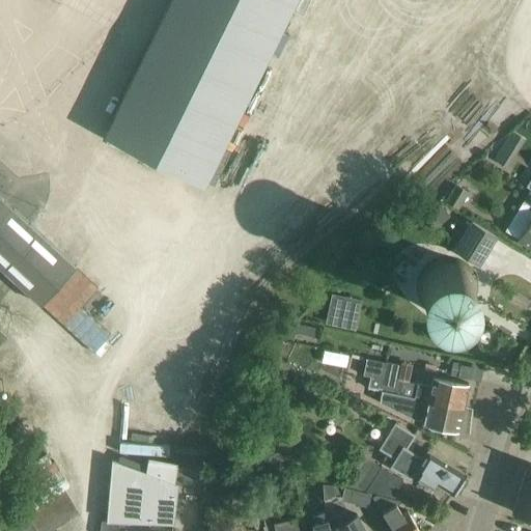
[(170,0),(106,134),(203,183),(292,0),(170,0)]
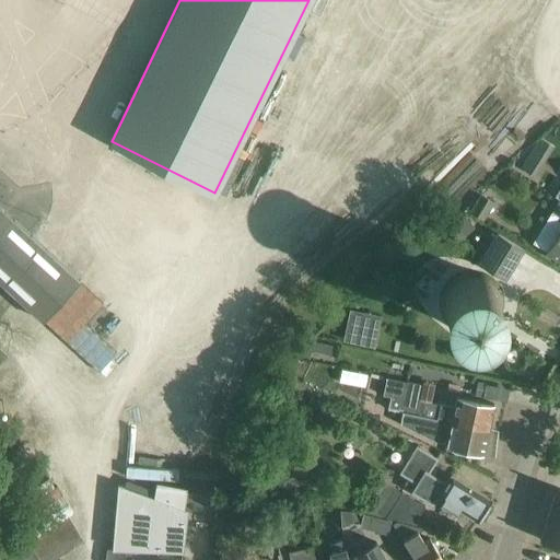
[(531,156),(525,165),(533,170),(531,173),(534,175),(541,164),(531,156)]
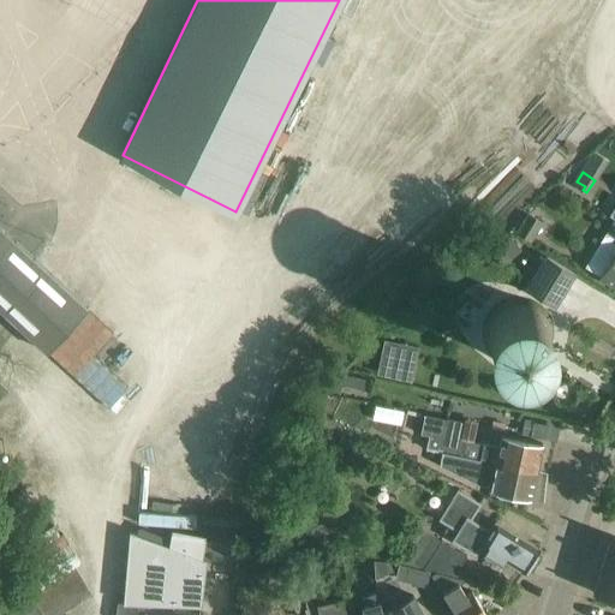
[(517,232),(533,242),(545,221),(530,210),(517,232)]
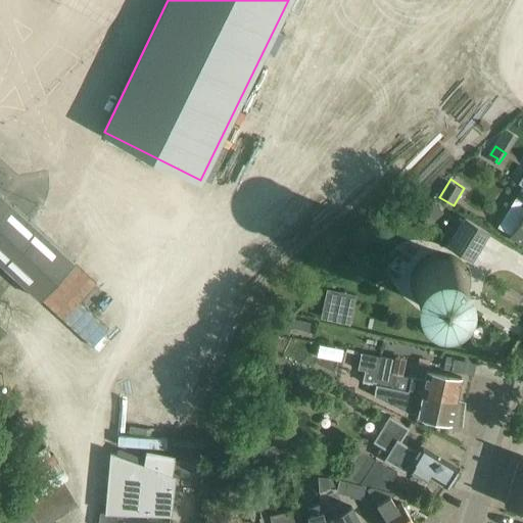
[(76,263),(0,193),(0,262),(41,299),(76,263)]
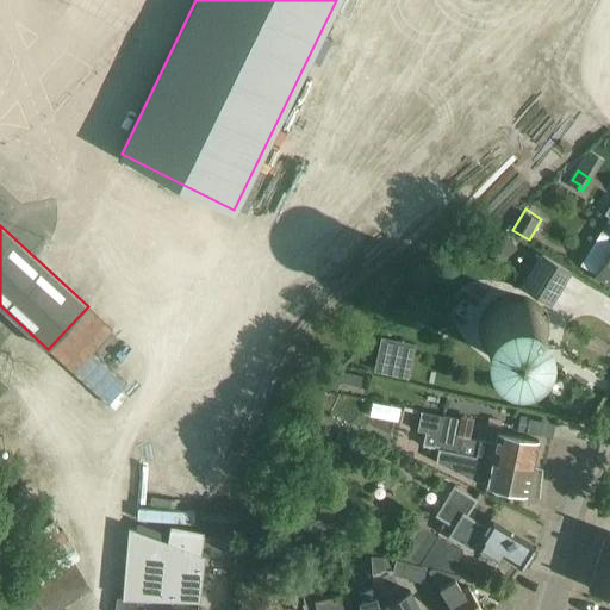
[(607,238),(586,269),(596,275),(609,284),(609,238),(609,241),(607,238)]
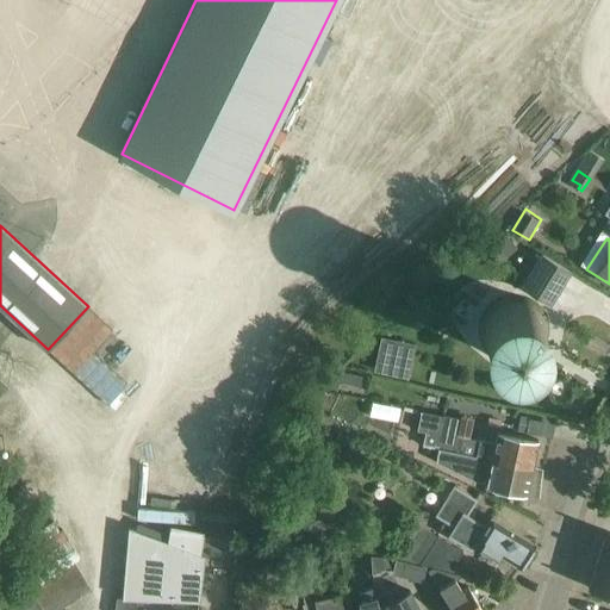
[(552,305),(572,271),(541,254),(522,287),(552,305)]
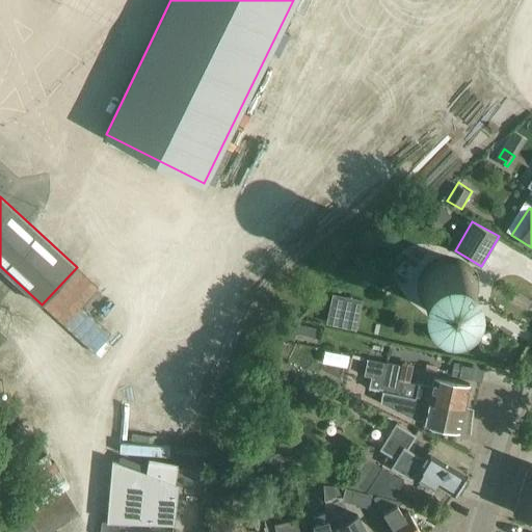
[(448,320),(454,319),(458,318),(463,316),(468,313),(472,309),(475,304),(477,299),(478,295),(479,289),(478,284),(477,278),(475,274),(472,270),(468,266),(463,263),(458,261),(453,260),(448,259),(443,260),(437,261),(435,262),(433,263),(428,266),(425,270),(422,274),(420,278),(418,284),(418,289),(418,295),(420,299),(422,304),(425,309),(428,313),(433,316),(437,318),(443,319),(448,320)]
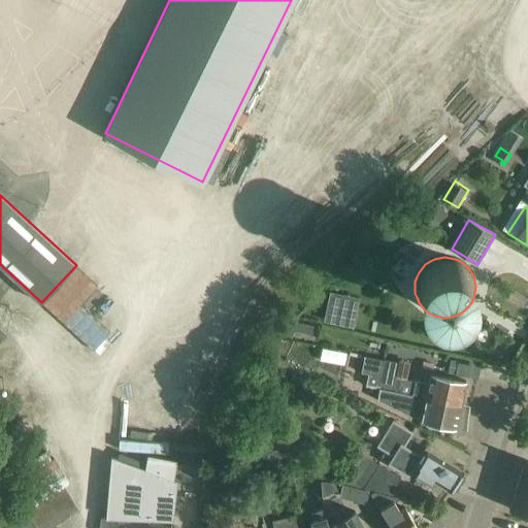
[(287,326),(286,331),(289,337),(293,338),(295,331),(302,332),(309,328),(310,325),(297,323),(292,322),(287,326)]
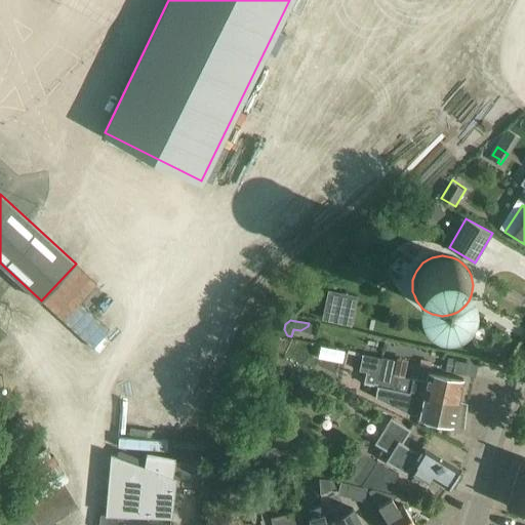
[(379,374),(382,358),(362,354),(359,370),(367,372),(379,374)]
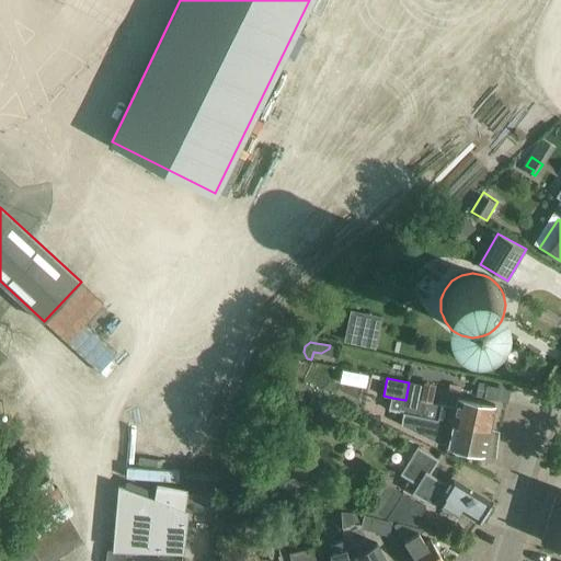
[(411,415),(490,431),(494,405),(458,398),(456,409),(420,402),(423,386),(409,382),(405,400),(392,398),(389,411),(411,415)]
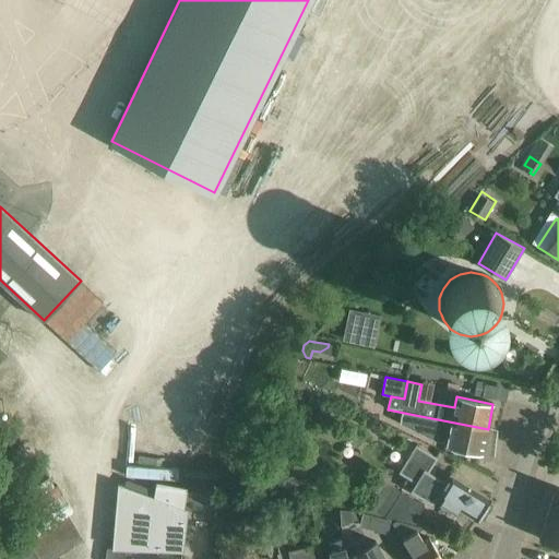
[(477,382),(475,395),(483,396),(485,384),(477,382)]
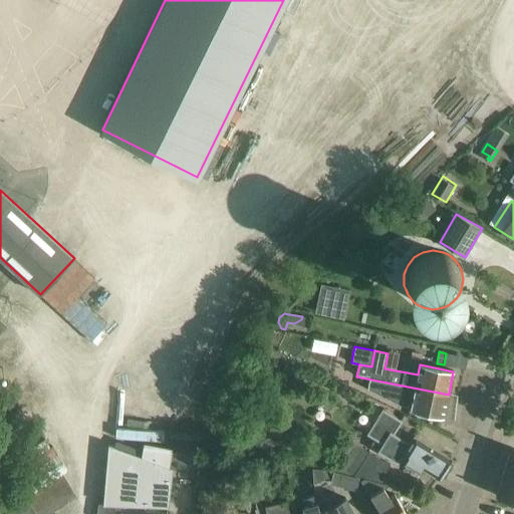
[(472,370),(471,377),(491,382),(492,374),(472,370)]
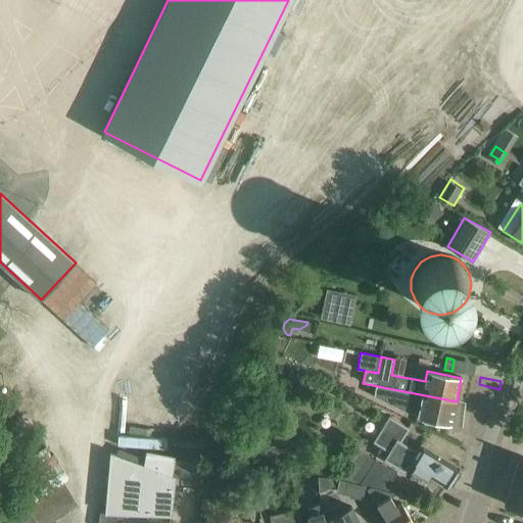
[(383,387),(381,396),(392,399),(391,402),(419,408),(417,418),(432,421),(452,425),(457,401),(383,387)]
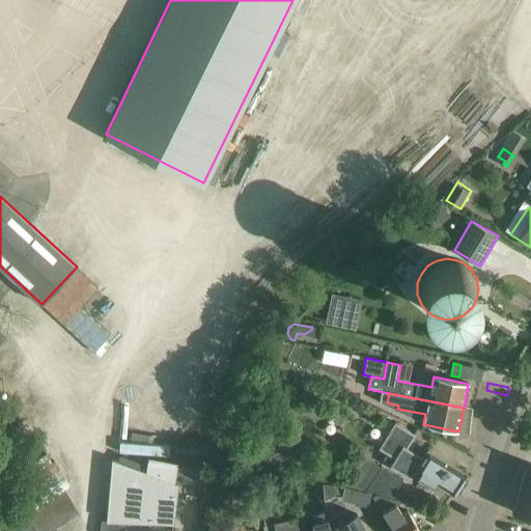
[(428,449),(423,458),(408,448),(416,435),(395,422),(379,448),(394,458),(390,467),(411,479),(416,471),(430,480),(453,495),(467,474),(428,449)]
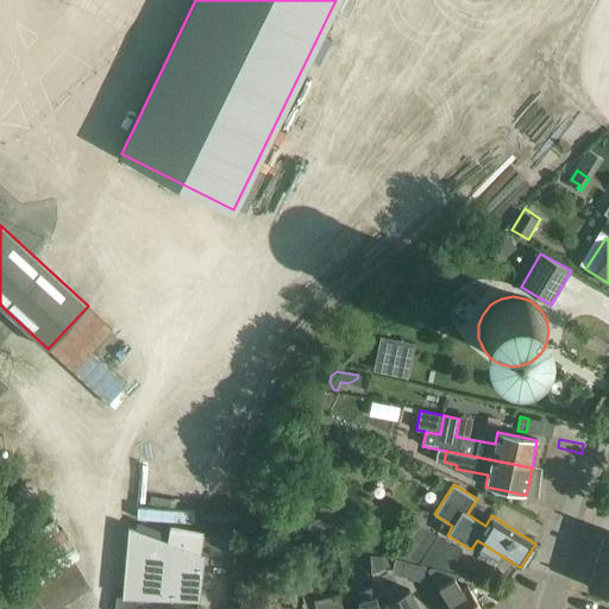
[(115,596),(113,608),(136,608),(136,598),(171,600),(200,601),(205,556),(200,553),(205,531),(170,525),(167,541),(127,526),(121,595),(115,596)]
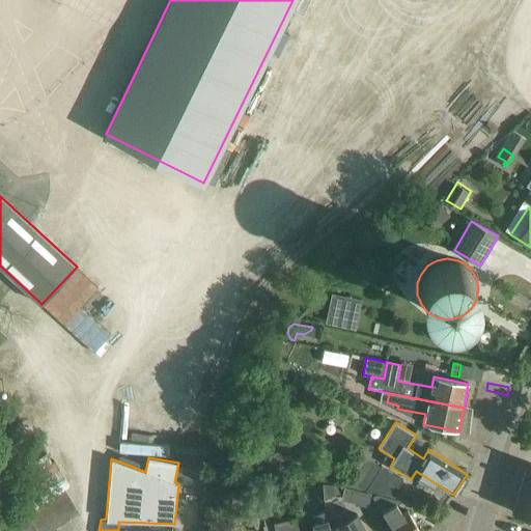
[(512,512),(530,518),(530,467),(526,466),(512,512)]
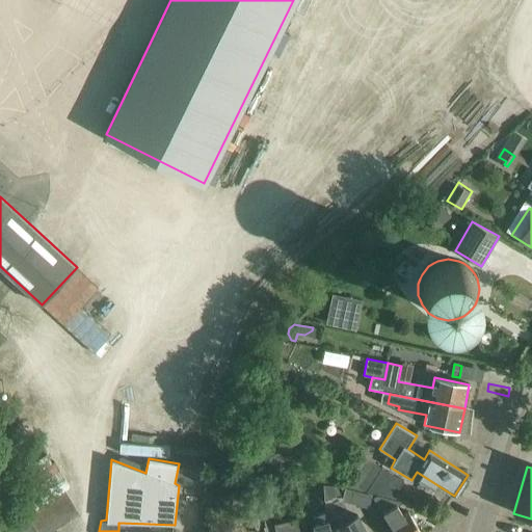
[(379,495),(393,499),(404,481),(383,468),(368,493),(379,495)]
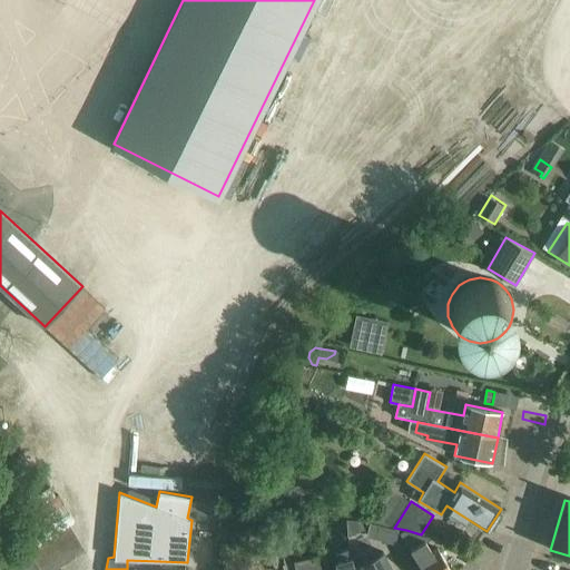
[(349,537),(364,530),(361,520),(346,518),(349,537)]
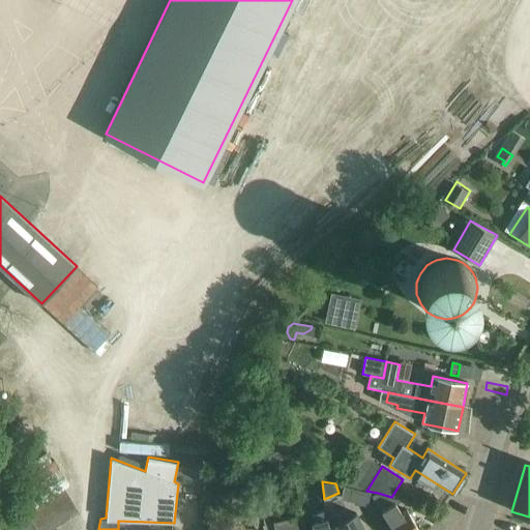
[(56,529),(54,525),(78,511),(65,491),(26,513),(23,508),(0,521),(0,529),(56,529)]
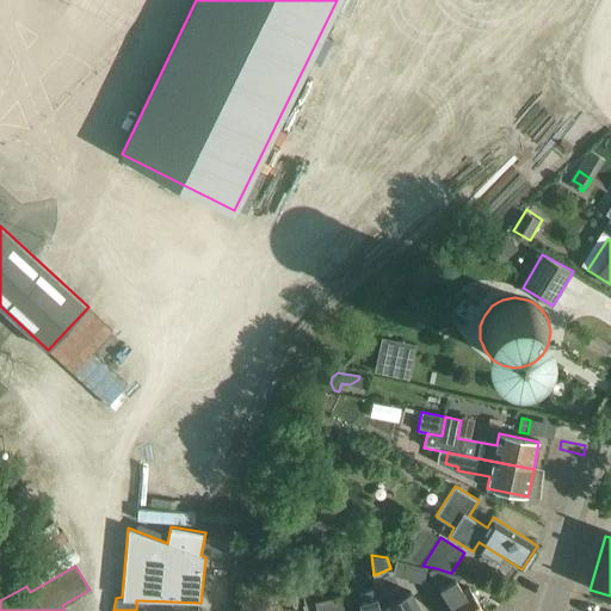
[(463,576),(451,573),(436,568),(429,573),(451,610),(482,610),(469,590),(464,592),(456,580),(463,576)]
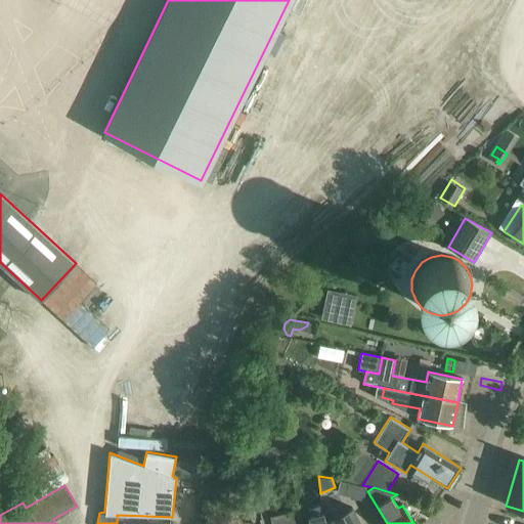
[(326,523),(321,505),(309,509),(311,516),(308,517),(309,523),(326,523)]
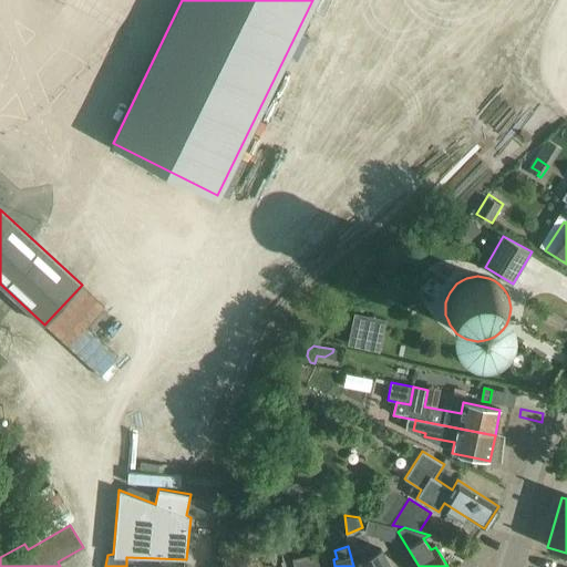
[(361,562),(353,565),(353,566),(390,566),(383,550),(368,558),(361,562)]
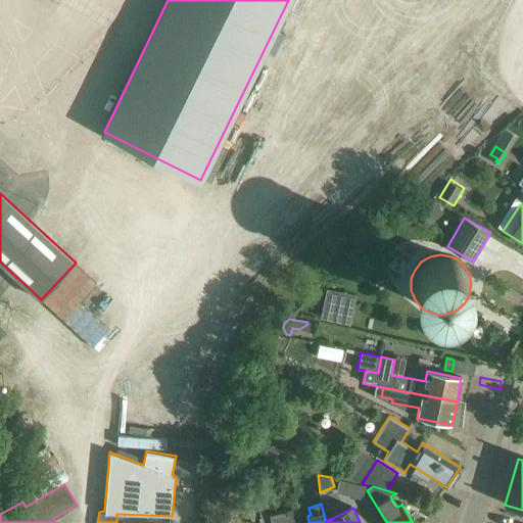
[(271,522),(270,515),(262,509),(263,522),(271,522)]
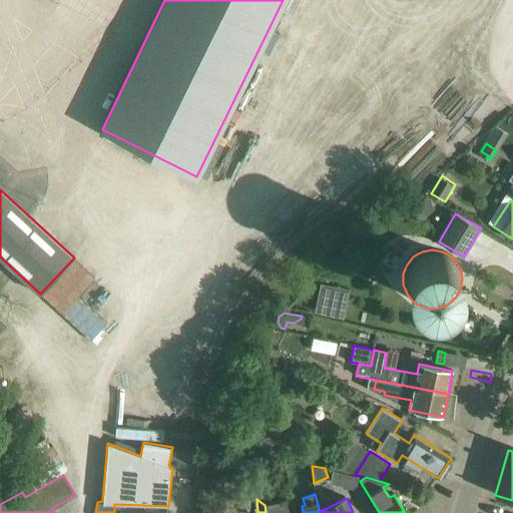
[(265,505),(266,512),(289,512),(287,501),(265,505)]
